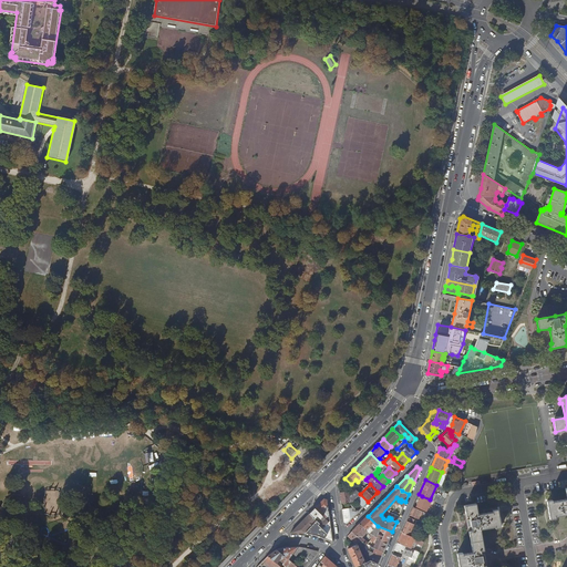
[(566,566),(566,487),(565,488),(566,500),(553,502),(553,501),(547,502),(549,519),(556,518),(555,517),(566,515),(566,566)]
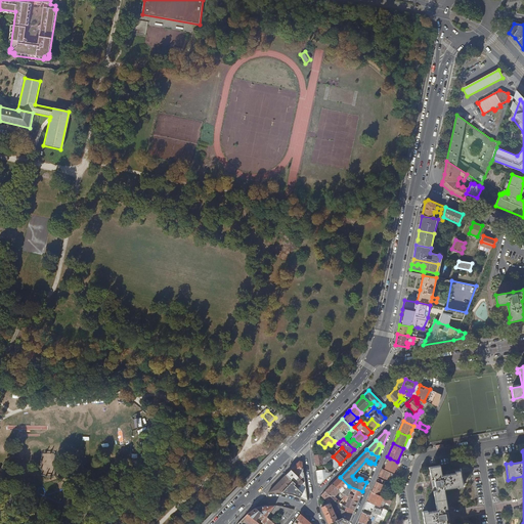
[(322,453),(314,455),(314,457),(315,466),(323,465),(328,470),(316,471),(318,483),(320,484),(340,464),(333,456),(330,452),(326,453),(328,461),(323,464),(322,453)]
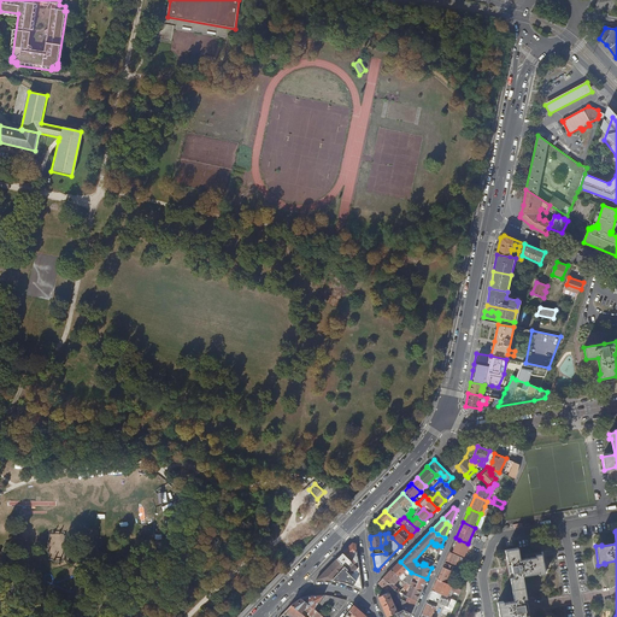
[(481,550),(485,542),(475,538),(471,545),(474,546),(481,550)]
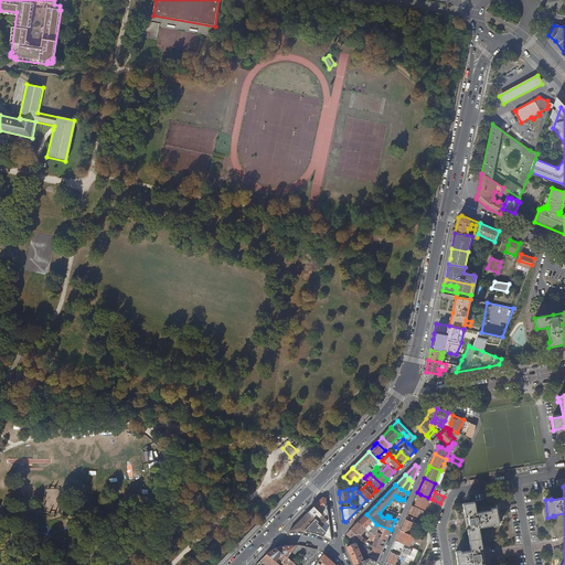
[(428,498),(420,494),(415,505),(425,510),(429,501),(432,502),(434,500),(432,499),(428,498)]
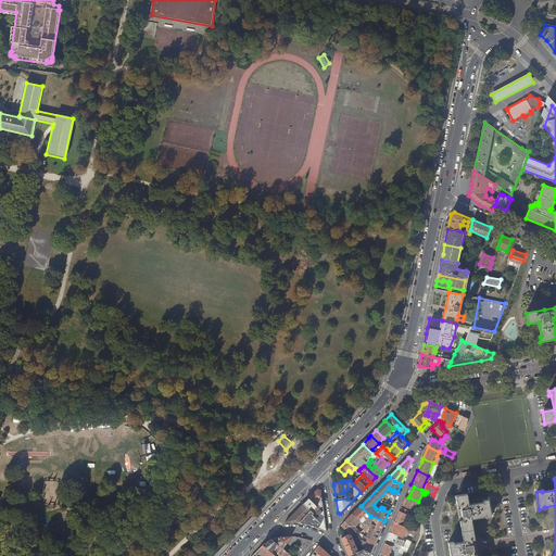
[(318,489),(308,498),(315,505),(317,503),(320,506),(323,506),(320,490),(318,489)]
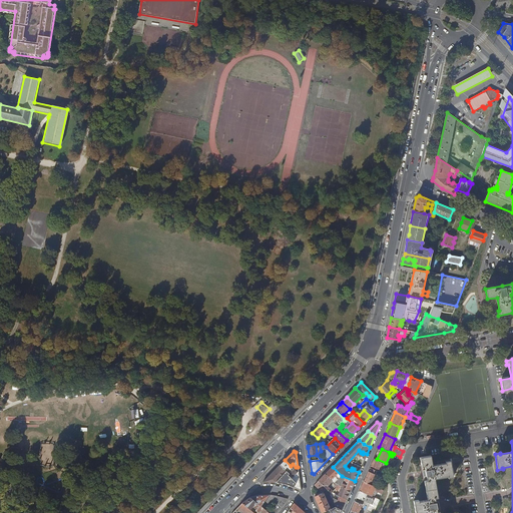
[(435,479),(448,477),(448,478),(453,478),(450,461),(446,462),(446,463),(432,465),(431,456),(420,458),(423,474),(427,500),(419,502),(418,501),(413,501),(415,512),(440,512),(440,507),(435,479)]
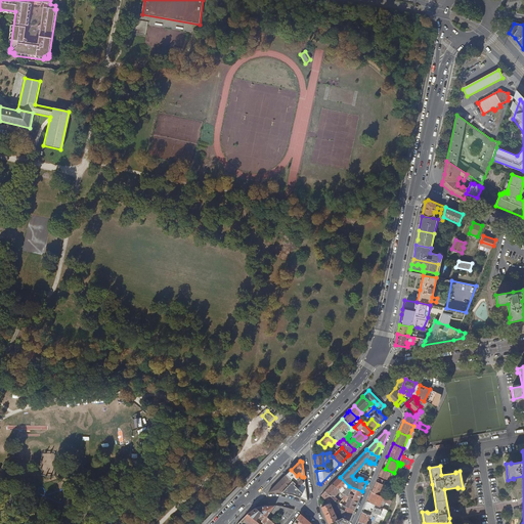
[(403,478),(382,469),(380,473),(379,476),(387,480),(390,475),(393,476),(393,477),(402,481),(403,478)]
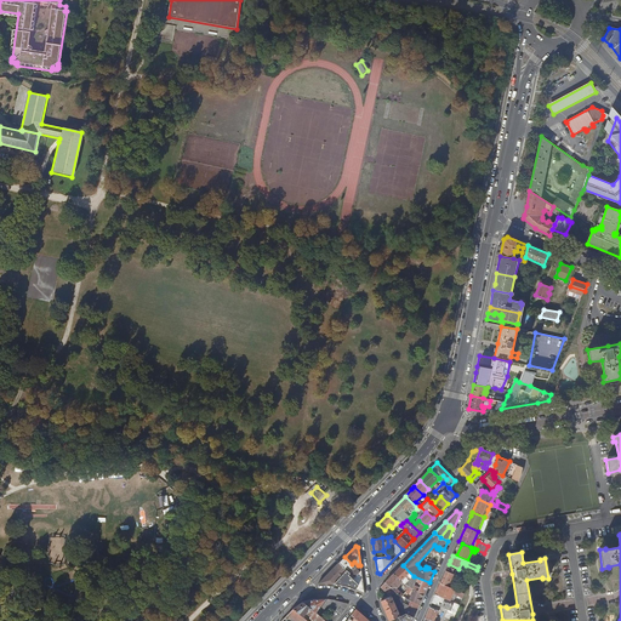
[(345,557),(340,563),(345,568),(348,565),(353,570),(351,574),(354,577),(360,571),(358,570),(355,568),(352,564),(345,557)]
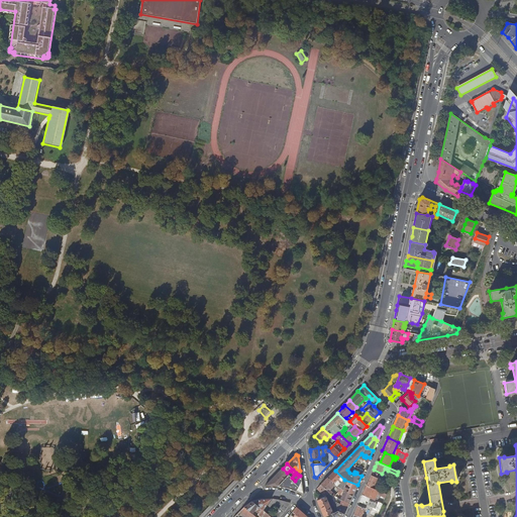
[(287,473),(283,469),(274,477),(266,486),(271,486),(275,486),(282,487),(292,478),(287,473)]
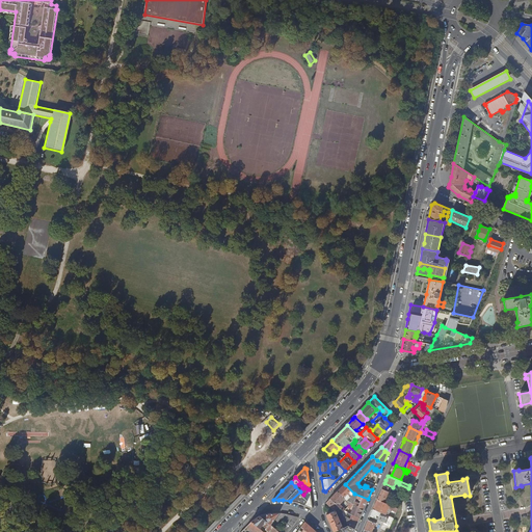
[(347,501),(354,494),(345,484),(341,488),(338,491),(347,501)]
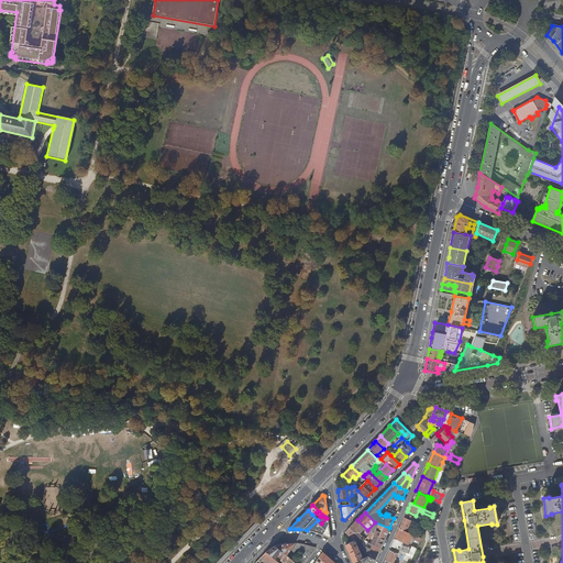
[(406,514),(399,529),(405,531),(407,528),(408,528),(408,527),(407,527),(408,526),(410,527),(410,525),(408,523),(412,516),(406,514)]
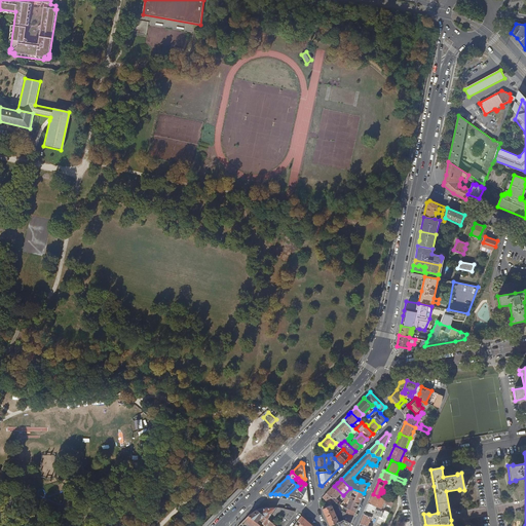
[(297,486),(287,495),(293,496),(298,498),(303,500),(309,503),(306,483),(305,484),(300,489),(297,486)]
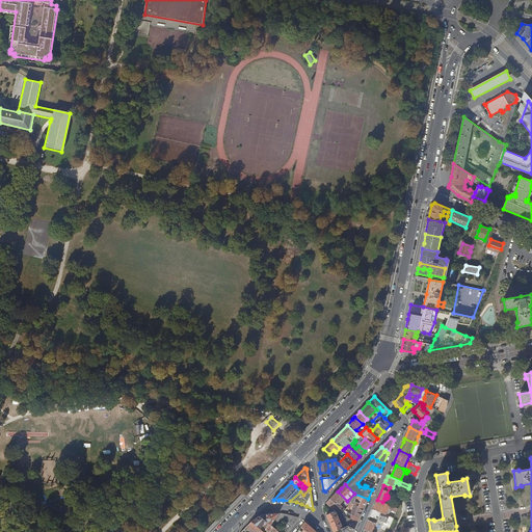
[(347,501),(338,491),(330,499),(339,507),(341,509),(343,507),(340,504),(344,500),(347,503),(348,502),(347,501)]
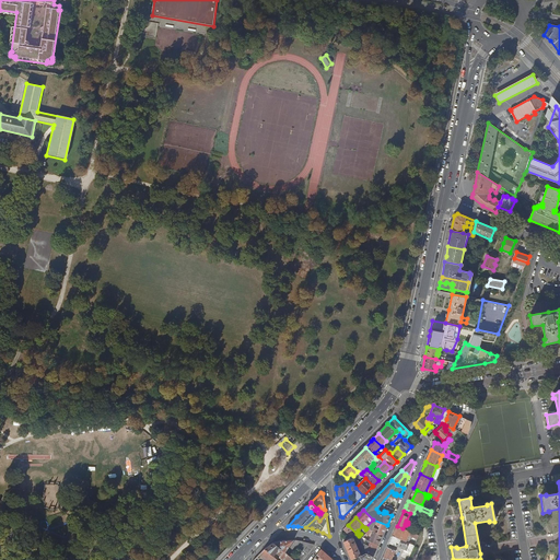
[(365,527),(366,528),(373,531),(383,535),(387,525),(373,520),(365,527)]
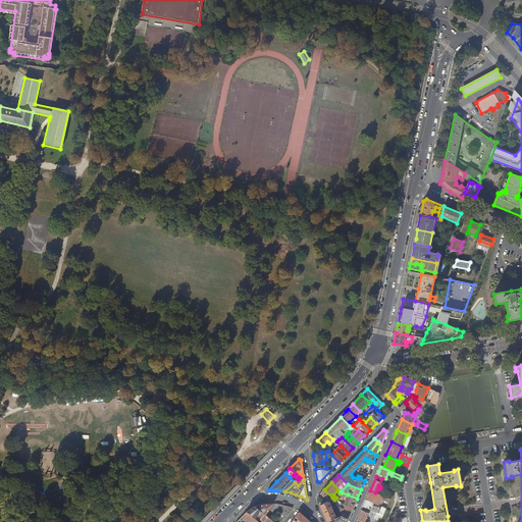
[(332,498),(324,489),(320,493),(327,501),(323,502),(322,501),(320,502),(320,506),(328,502),(332,498)]
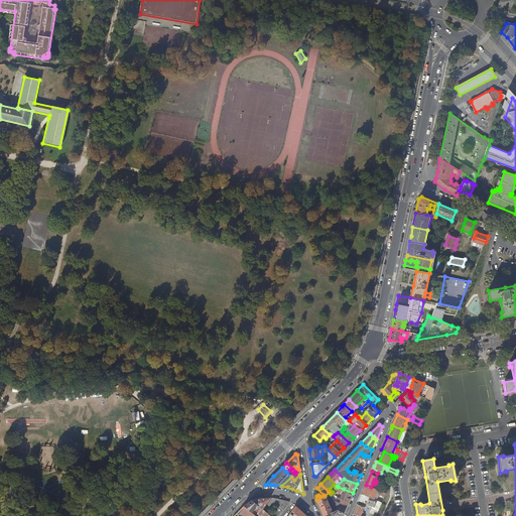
[(366,485),(362,494),(374,499),(375,497),(368,493),(368,492),(372,494),(375,489),(371,487),(366,485)]
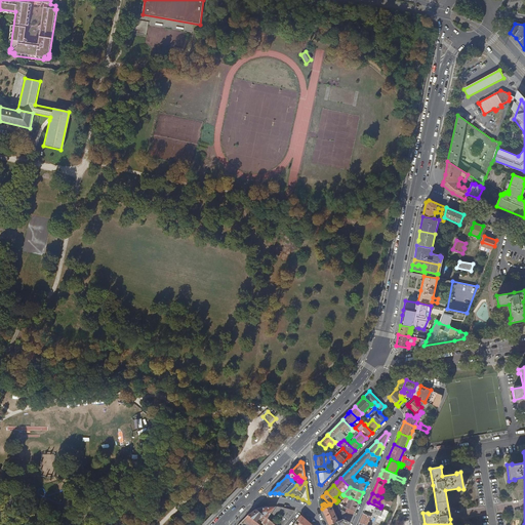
[(355,512),(359,501),(350,497),(349,498),(350,499),(347,508),(355,512)]
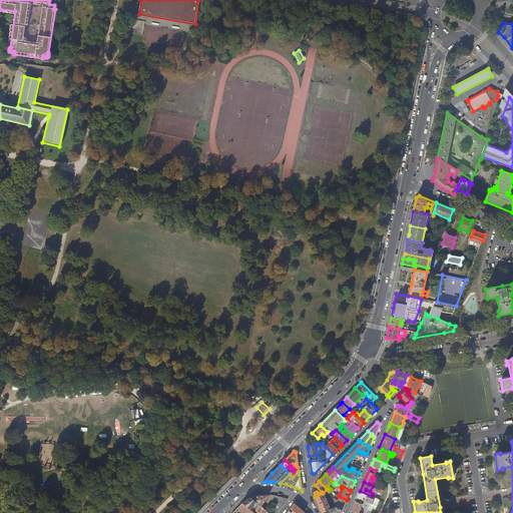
[(334,508),(336,507),(333,499),(329,491),(326,492),(334,508)]
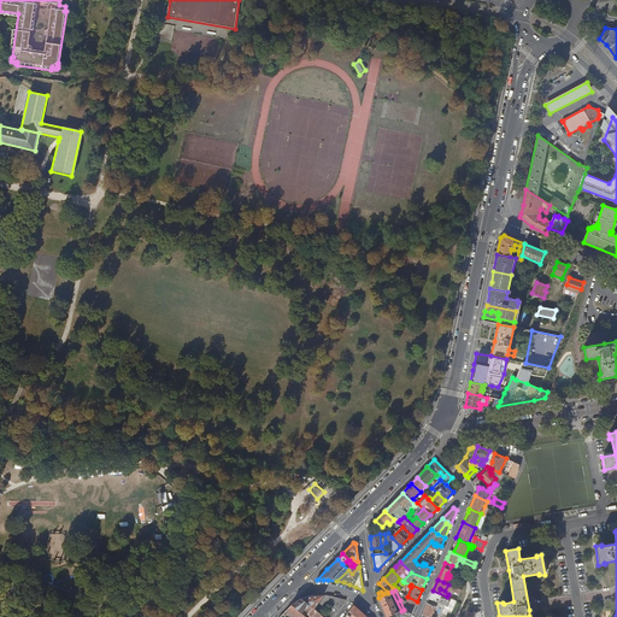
[(433,591),(429,599),(445,606),(452,610),(457,601),(447,597),(433,591)]
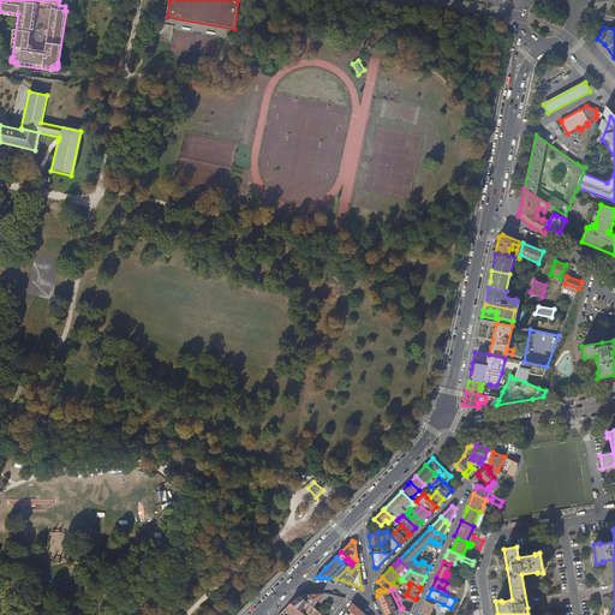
[(377,596),(386,614),(396,611),(388,591),(387,591),(377,596)]
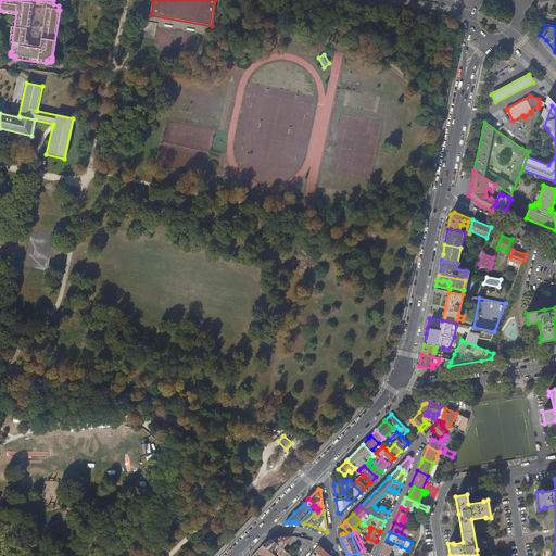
[(370,553),(376,542),(367,538),(363,535),(361,541),(364,550),(370,553)]
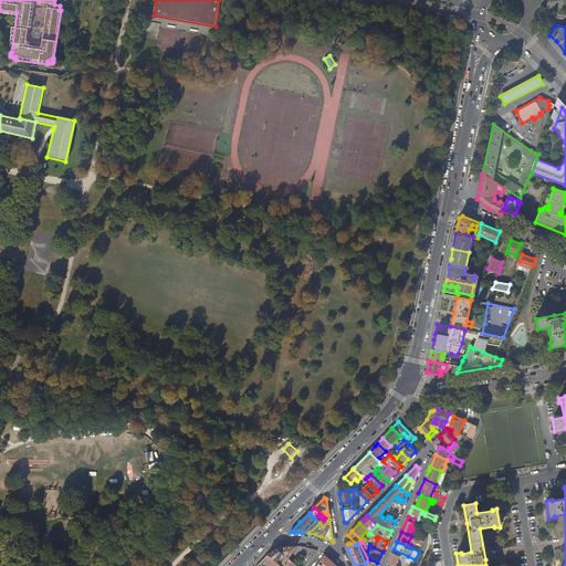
[(285,556),(291,561),(293,558),(291,557),(290,558),(289,557),(290,555),(297,546),(286,546),(276,549),(285,556)]
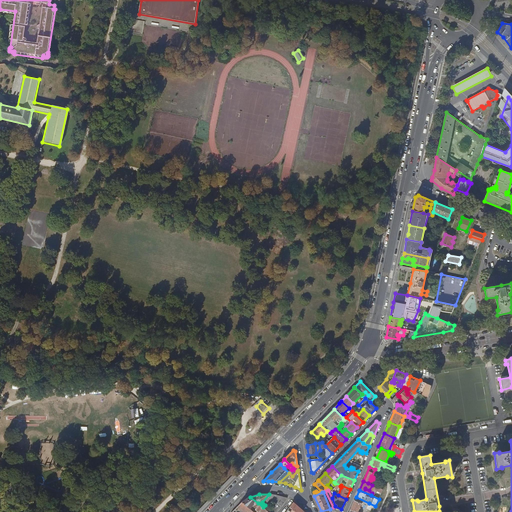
[(273,501),(280,507),(288,498),(287,498),(277,495),(270,494),(267,499),(268,500),(266,502),(267,503),(269,500),(272,502),(273,501)]
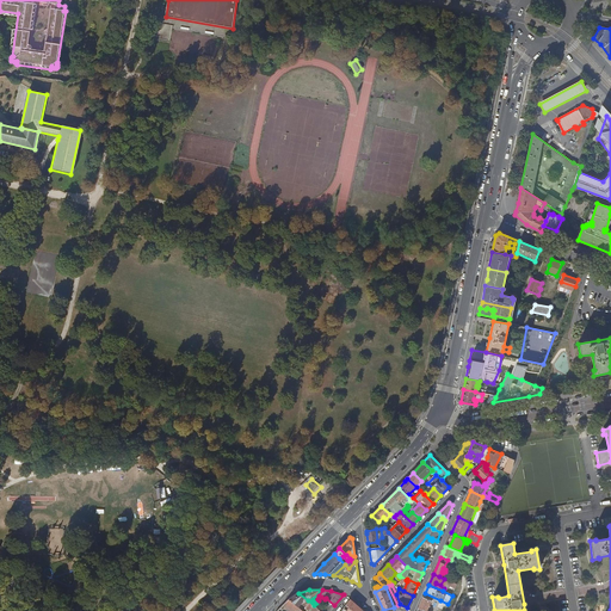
[(304,609),(307,610),(309,610),(314,605),(308,600),(298,593),(289,599),(300,609),(300,608),(298,606),(301,604),(306,608),(304,609)]
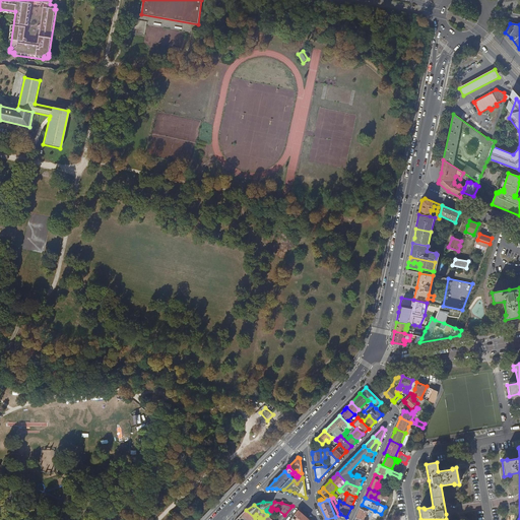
[(360,509),(354,519),(363,519),(367,513),(368,513),(368,512),(360,509)]
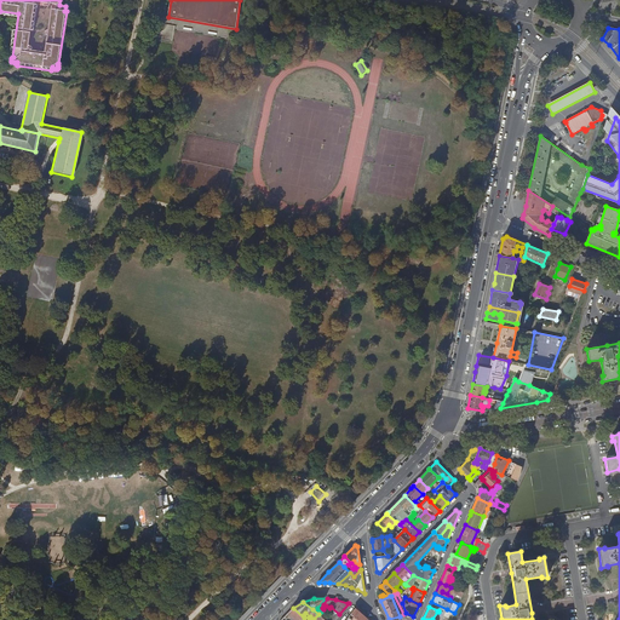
[(294,619),(306,619),(304,618),(293,608),(287,614),(294,619)]
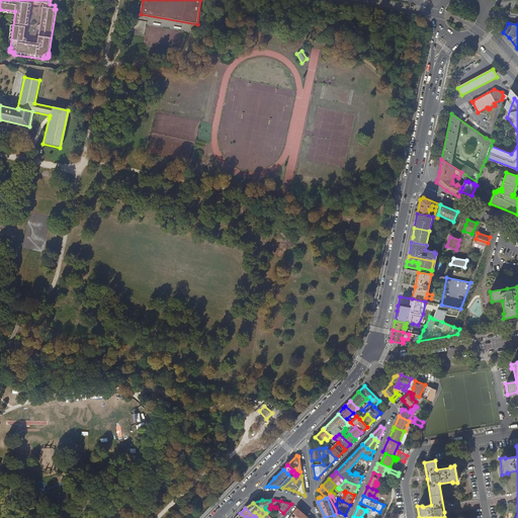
[(266,513),(271,517),(279,517),(283,514),(277,509),(272,515),(268,512),(269,511),(268,510),(268,511),(266,513)]
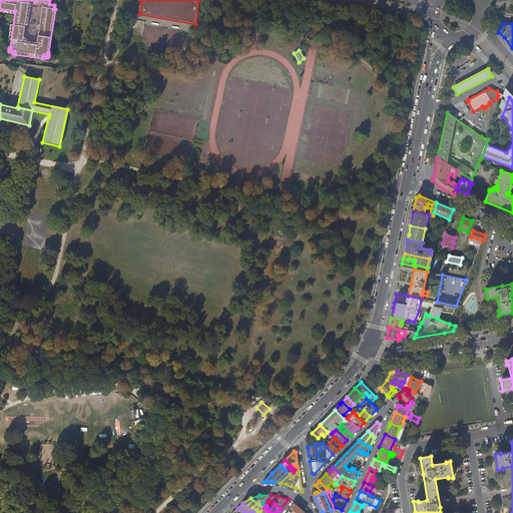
[(296,512),(304,512),(305,512),(301,509),(295,504),(291,508),(293,509),(295,512),(296,512)]
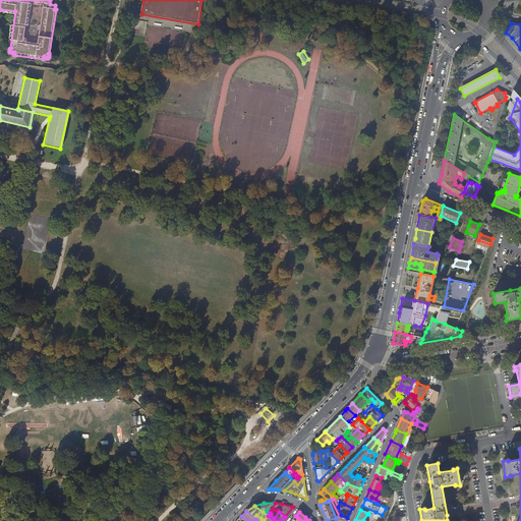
[(373,517),(380,520),(382,515),(375,512),(373,517)]
